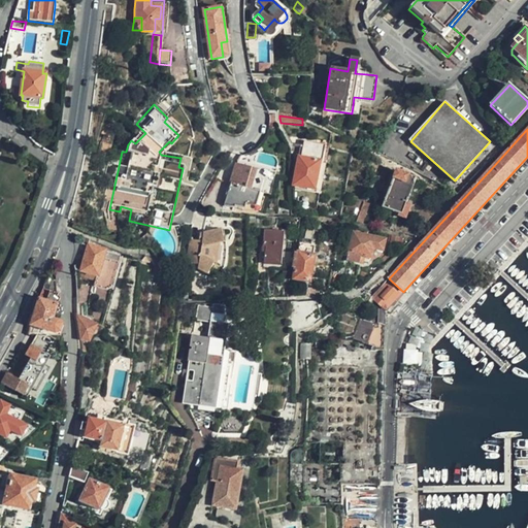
[(325,144),(304,140),(301,157),(317,160),(320,161),(323,161),(325,144)]
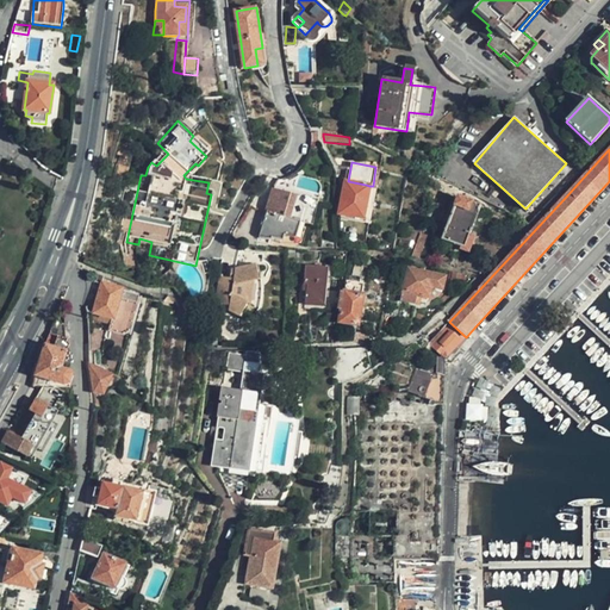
[(16,179),(19,170),(10,166),(6,174),(16,179)]
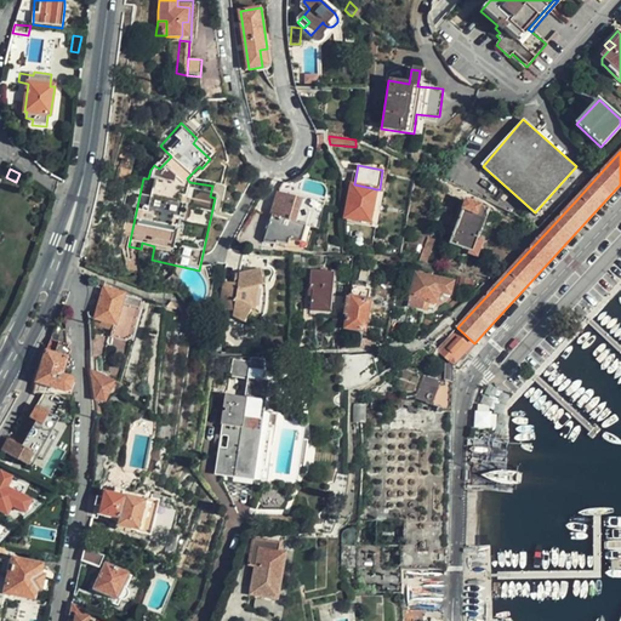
[(345,218),(371,222),(376,189),(372,188),(354,184),(349,184),(345,218)]
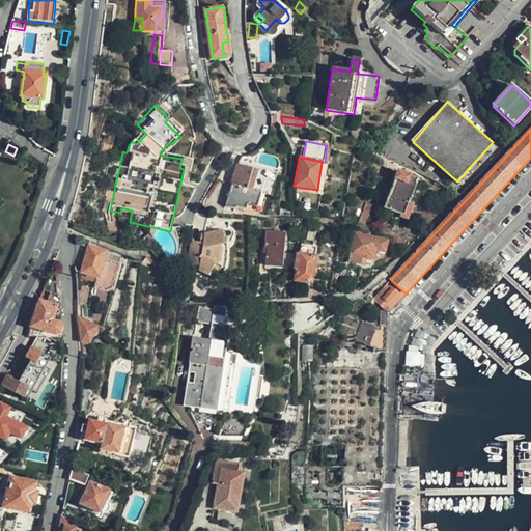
[(231,186),(259,194),(263,184),(261,178),(258,177),(260,171),(252,168),(251,169),(239,165),(231,186)]
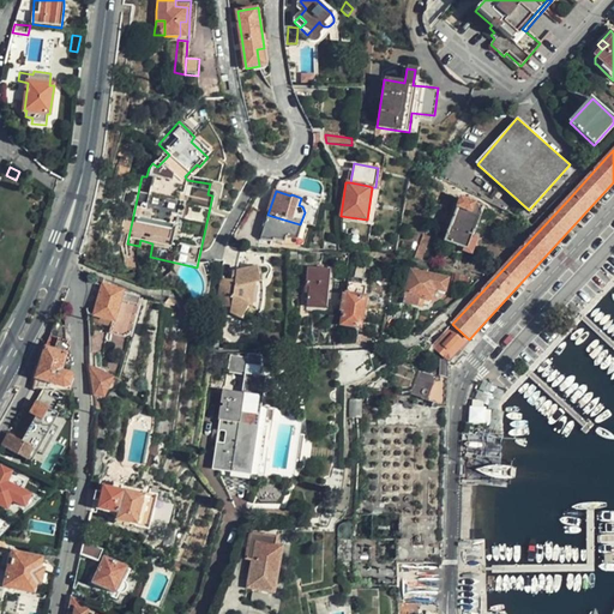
[(480,199),(464,191),(445,241),(468,251),(483,208),(477,205),(480,199)]
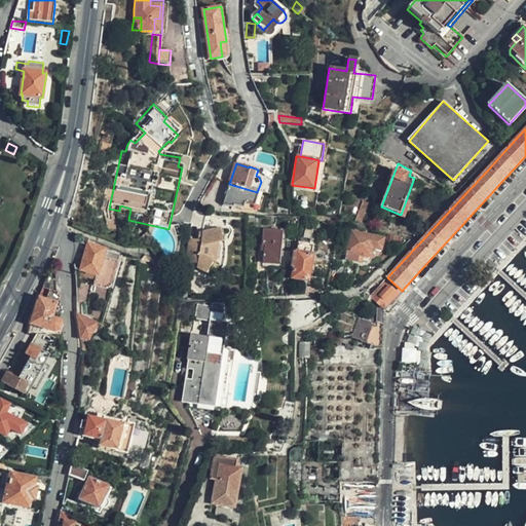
[(257,192),(229,184),(222,203),(232,207),(233,201),(242,204),(243,201),(253,203),(257,192)]
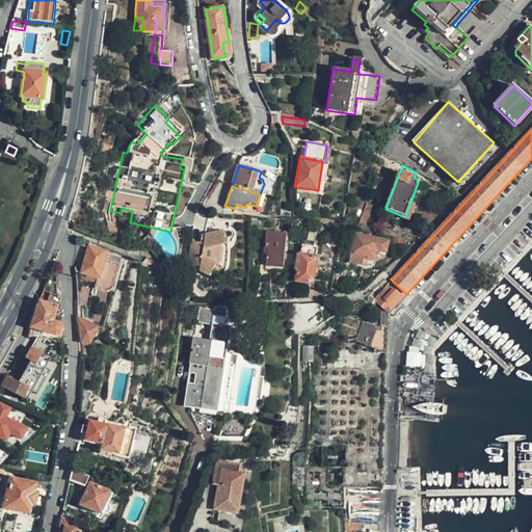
[(358,224),(365,225),(372,206),(367,204),(358,224)]
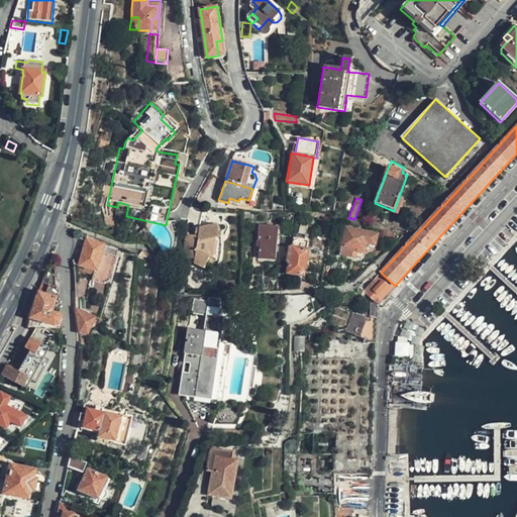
[(191,212),(188,222),(197,223),(199,209),(193,209),(191,212)]
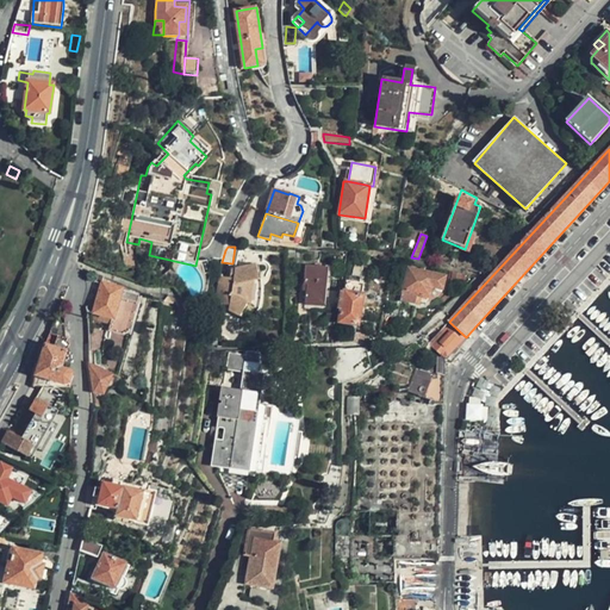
[(425,268),(411,265),(402,302),(419,306),(422,297),(429,298),(431,287),(442,291),(444,279),(424,274),(425,268)]
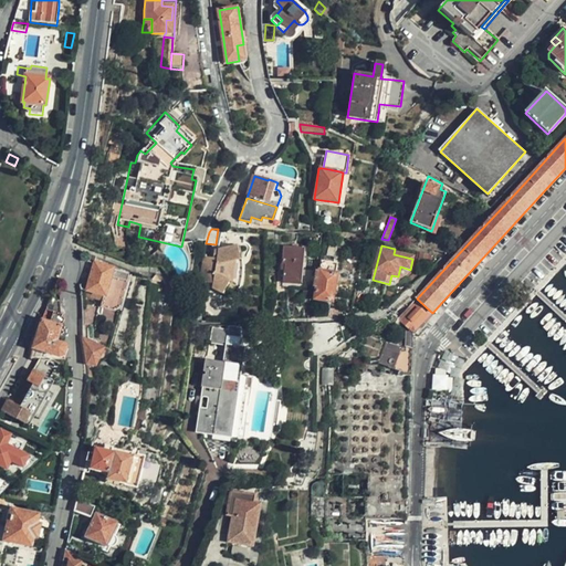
[(230,248),(215,251),(213,252),(224,253),(220,285),(210,283),(209,289),(219,295),(224,283),(228,284),(231,263),(232,262),(230,248)]
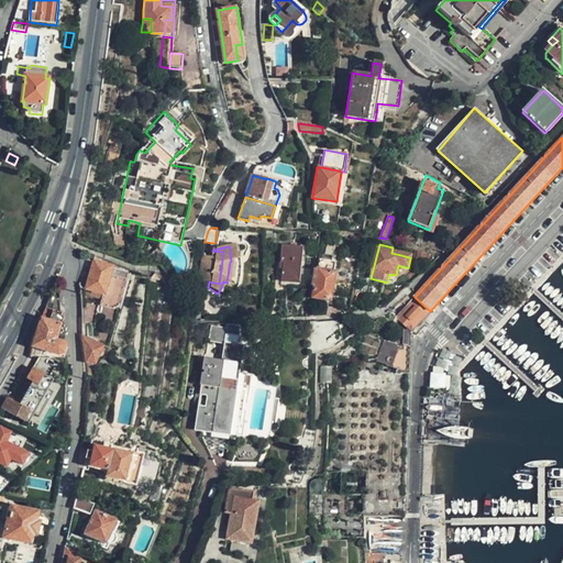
[(299,282),(301,247),(280,246),(279,263),(283,263),(280,280),(299,282)]
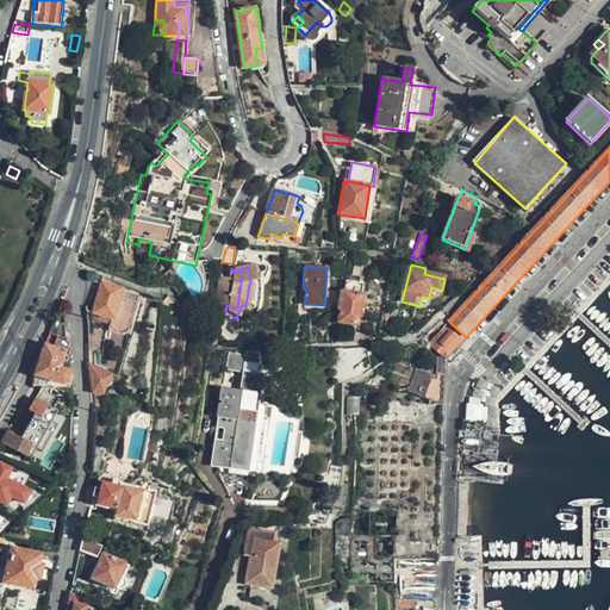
[(219,281),(216,304),(226,305),(237,307),(242,273),(230,272),(229,271),(228,282),(219,281)]
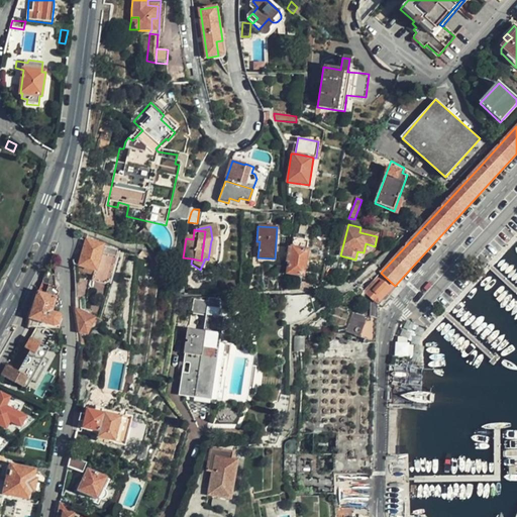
[(391,241),(393,233),(384,231),(382,239),(391,241)]
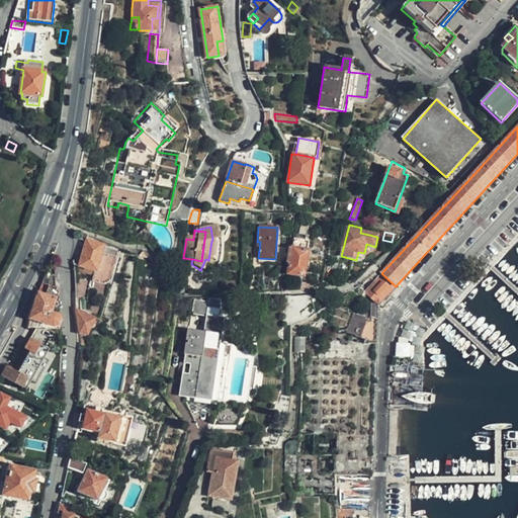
[(73,264),(79,266),(85,241),(79,239),(73,264)]
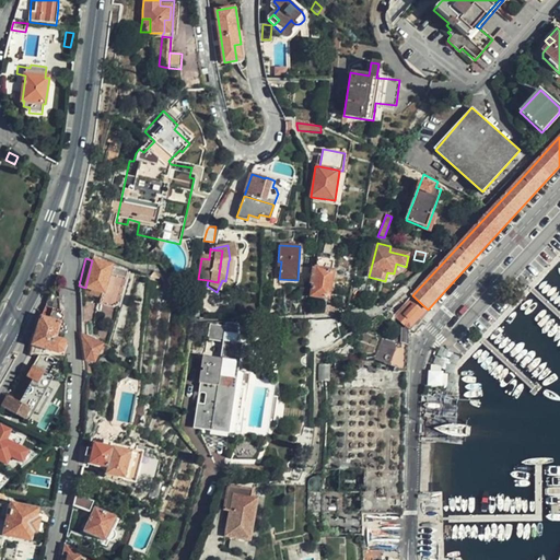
[(312,268),(310,282),(312,282),(311,295),(327,298),(329,277),(331,260),(316,258),(314,268),(312,268)]
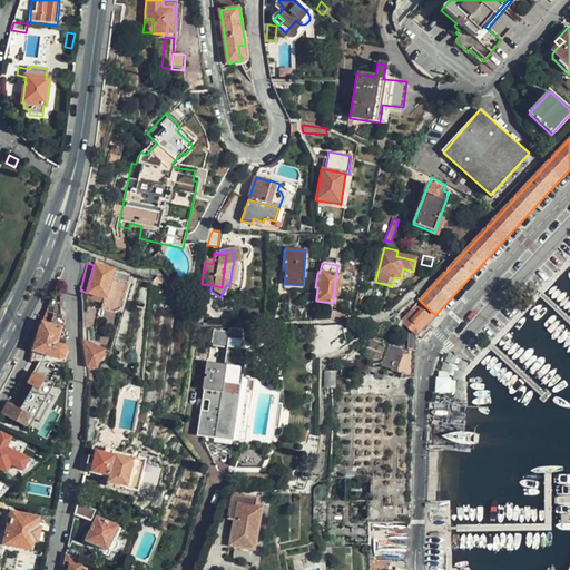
[(129,274),(94,265),(87,293),(105,297),(104,303),(102,307),(115,311),(120,307),(129,274)]
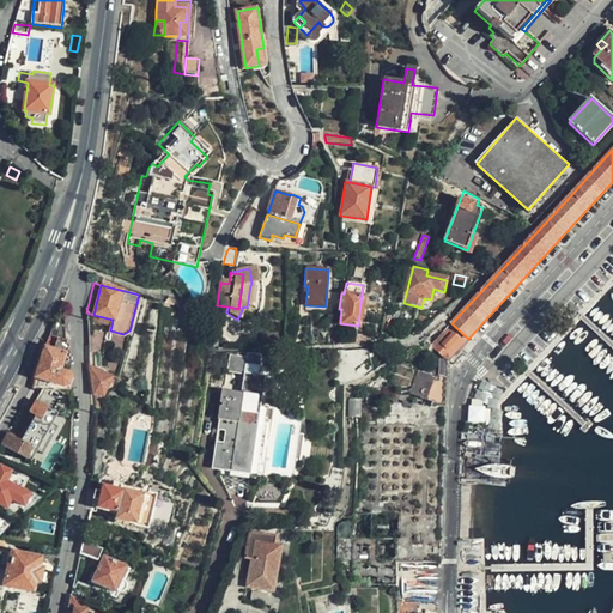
[(358,326),(357,334),(364,334),(368,304),(360,303),(358,326)]
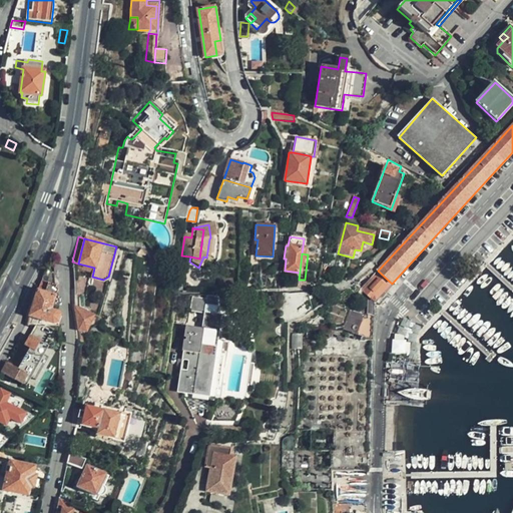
[(203,257),(198,268),(203,271),(209,260),(206,258),(203,257)]
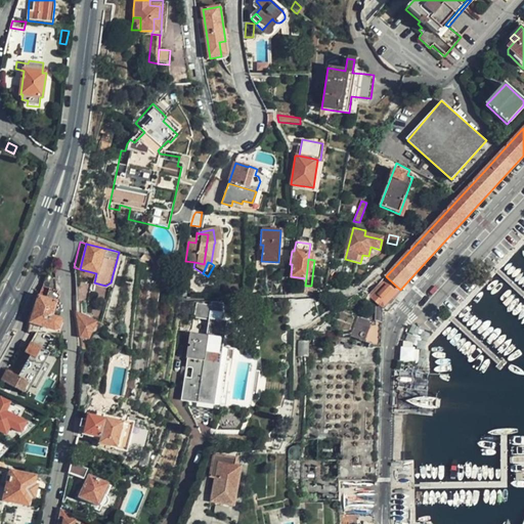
[(150,270),(149,267),(137,265),(137,278),(144,280),(144,274),(150,270)]
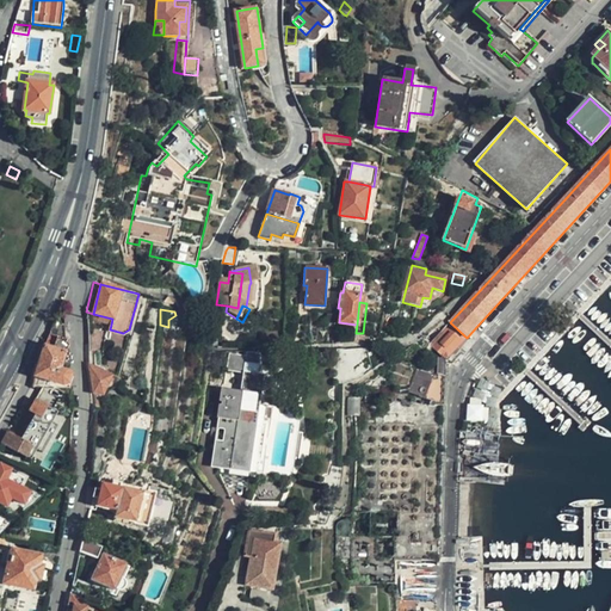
[(112,319),(93,314),(94,320),(111,325),(112,319)]
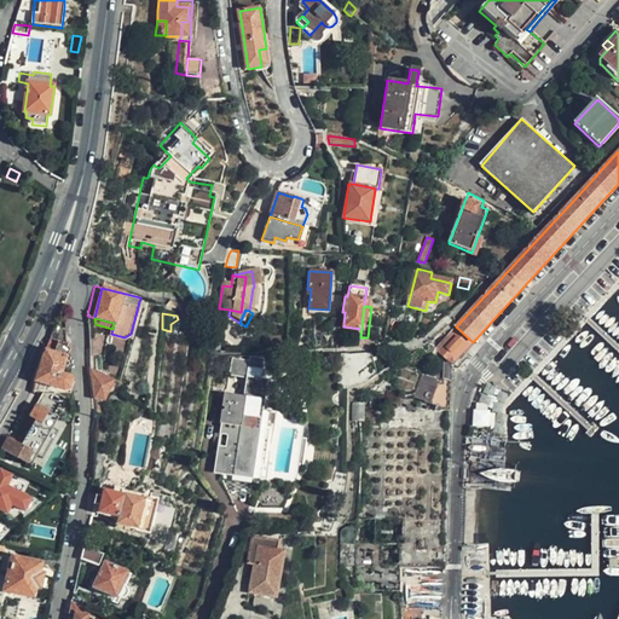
[(452,364),(456,359),(466,350),(469,346),(473,342),(456,327),(435,348),(446,358),(452,364)]
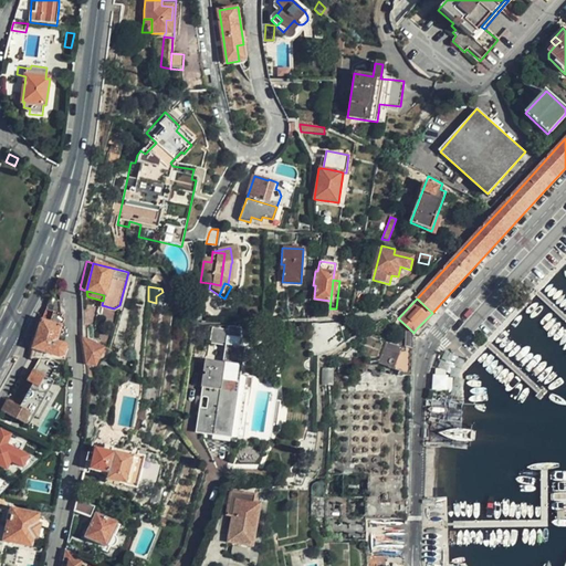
[(61,305),(49,302),(40,320),(41,321),(37,335),(58,341),(63,326),(61,305)]
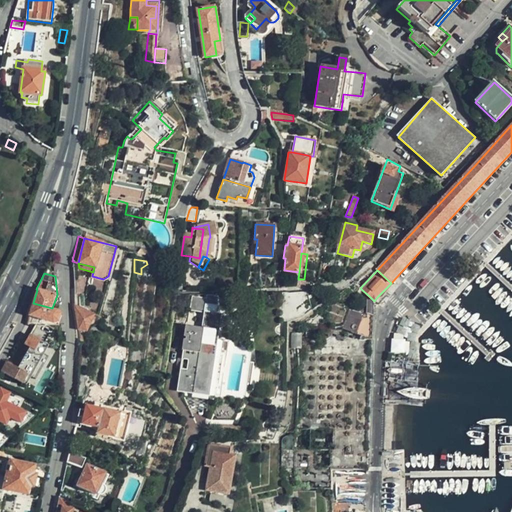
[(297,287),(309,286),(309,280),(304,279),(298,279),(297,287)]
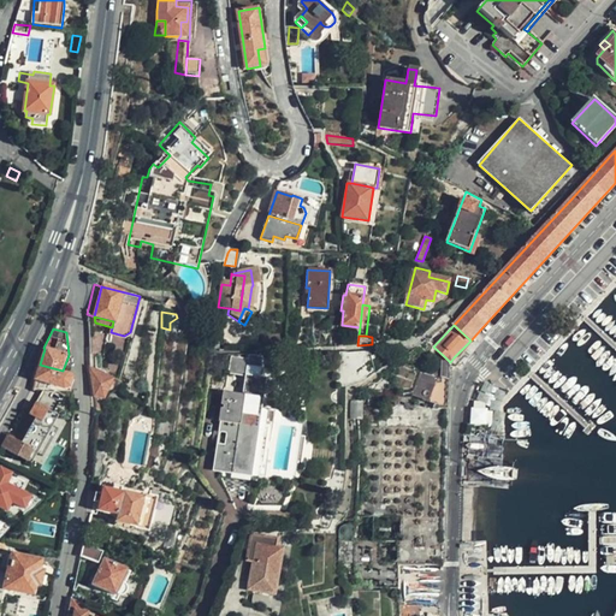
[(463,348),(454,357),(460,362),(468,353),(463,348)]
